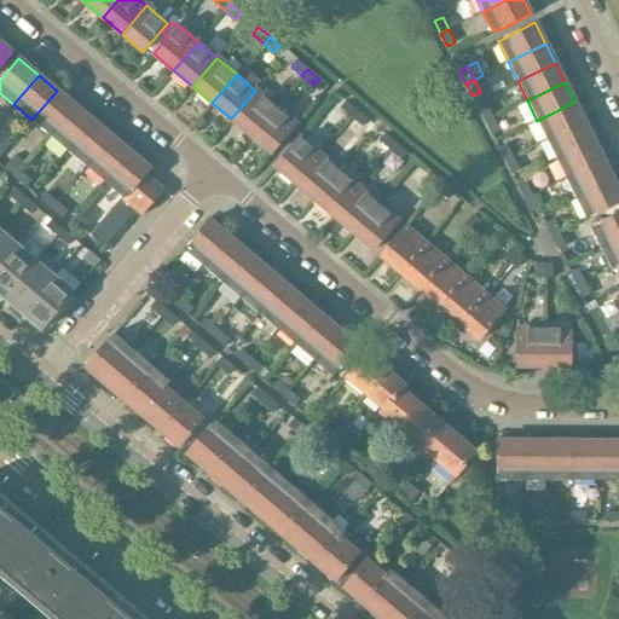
[(75,106),(57,91),(32,120),(50,136),(75,106)]
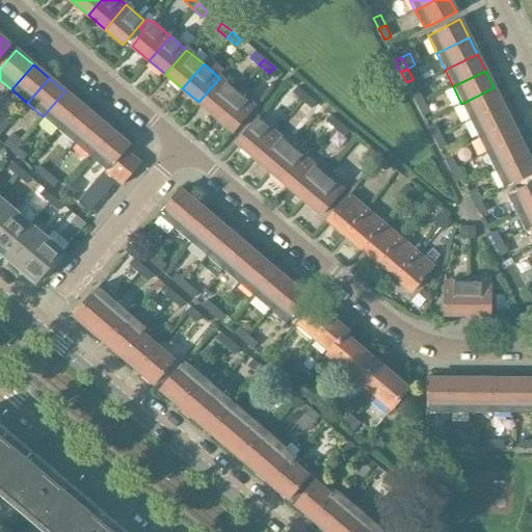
[(219,78),(198,102),(215,115),(236,91),(219,78)]
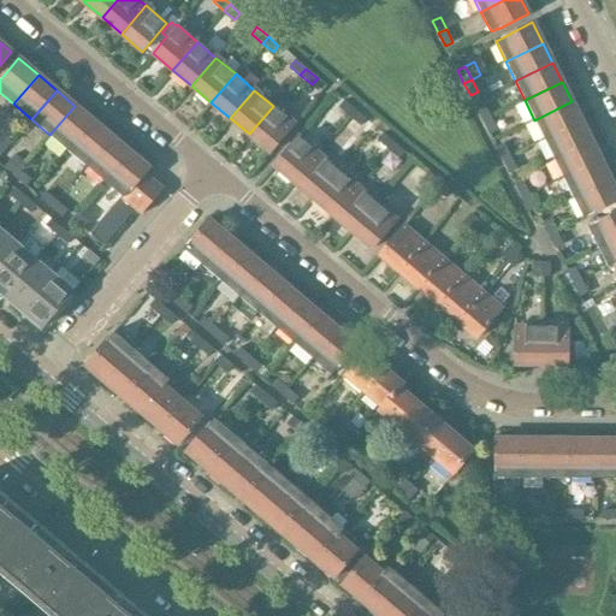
[(355,111),(344,101),(338,108),(349,117),(355,111)]
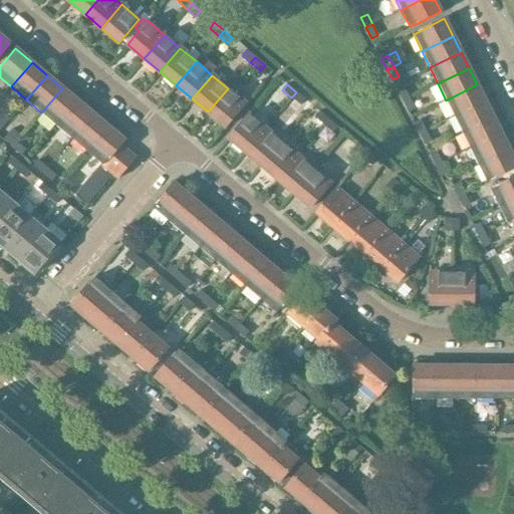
[(477,84),(446,100),(454,116),(485,100),(477,84)]
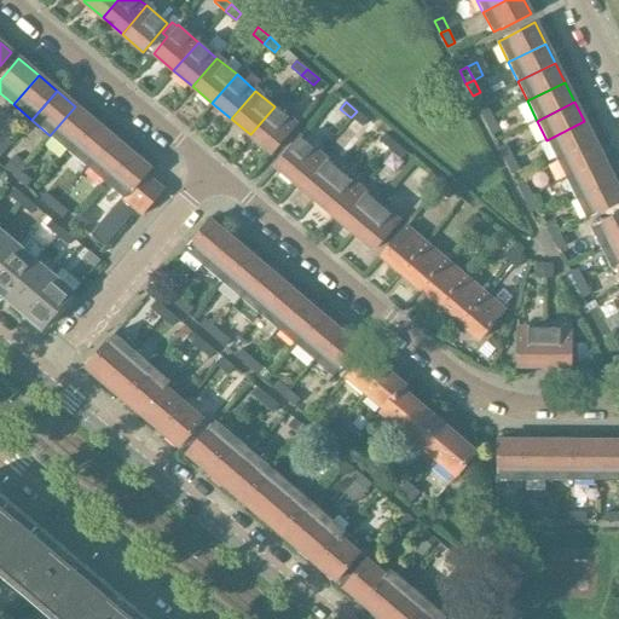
[(486,105),(479,109),(485,122),(493,119),(486,105)]
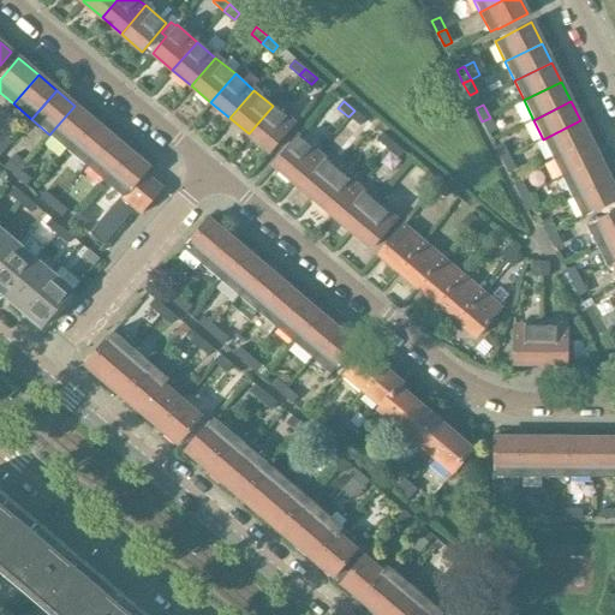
[(93,121),(75,106),(49,135),(69,150),(93,121)]
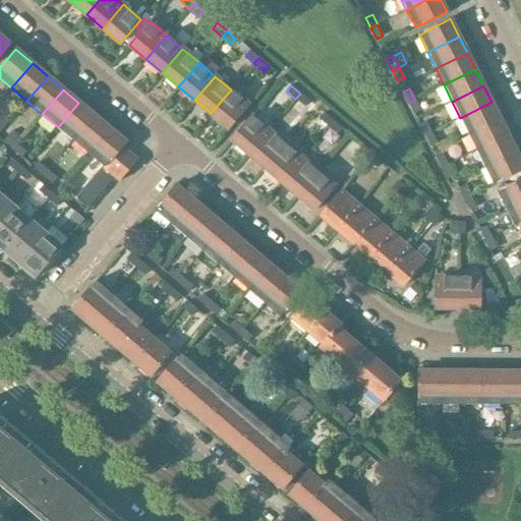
[(231,90),(211,113),(229,129),(249,105),(231,90)]
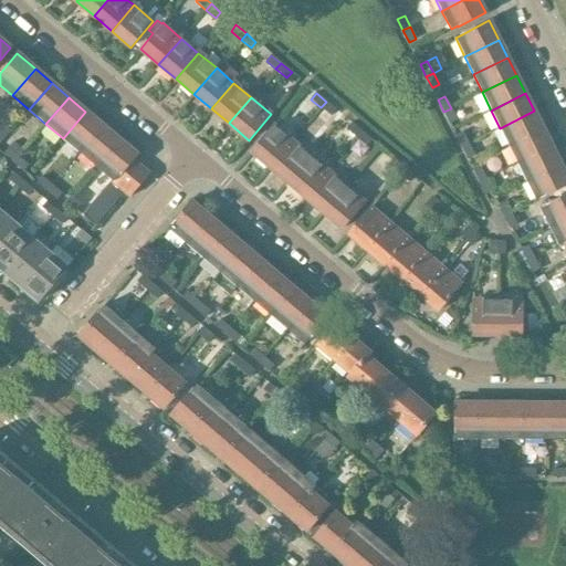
[(336,109),(326,102),(321,107),(331,116),(336,109)]
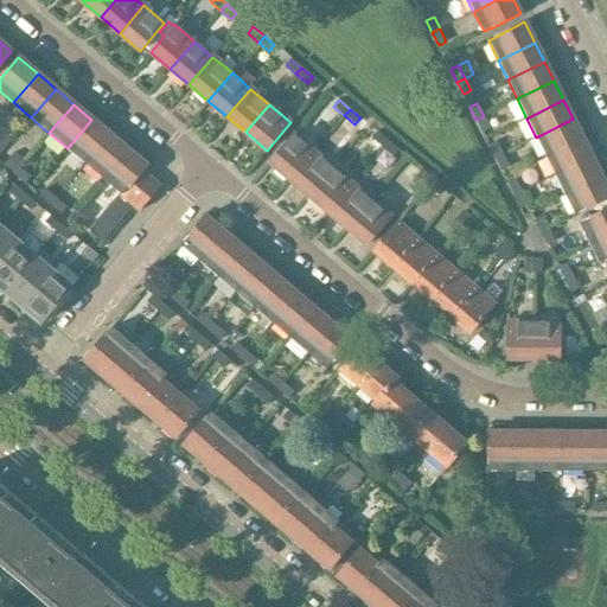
[(484,116),(475,120),(483,133),(490,128),(484,116)]
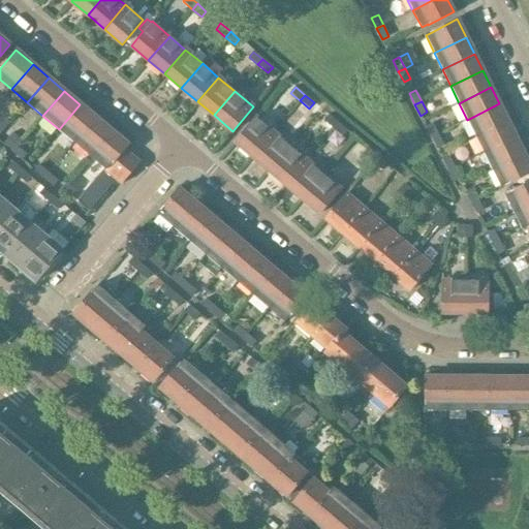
[(499,103),(467,120),(475,136),(507,120),(499,103)]
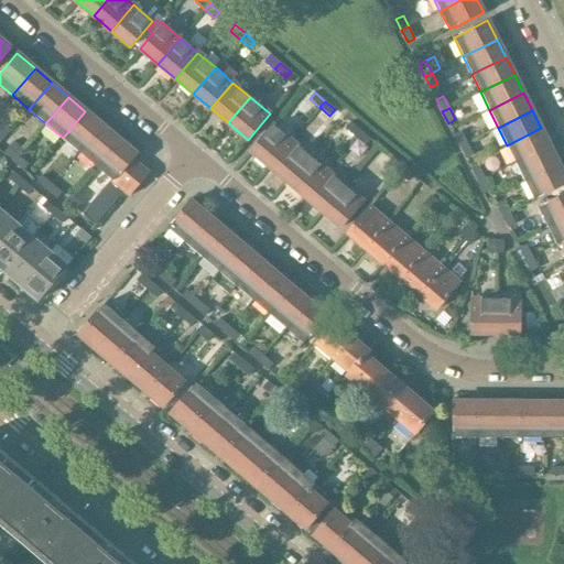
[(102,126),(85,111),(63,138),(79,152),(102,126)]
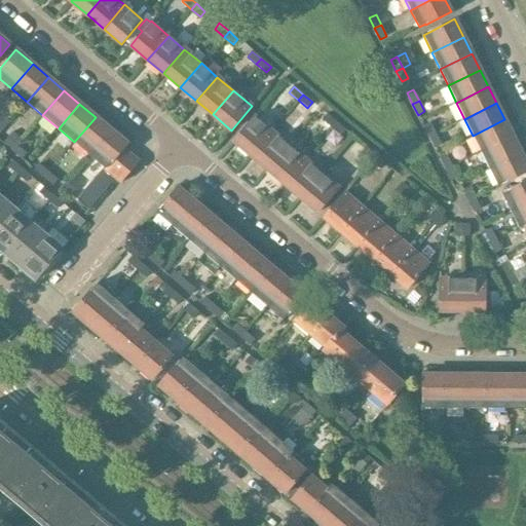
[(233,141),(251,155),(271,132),(258,120),(262,115),(259,112),(255,117),(254,117),(233,141)]
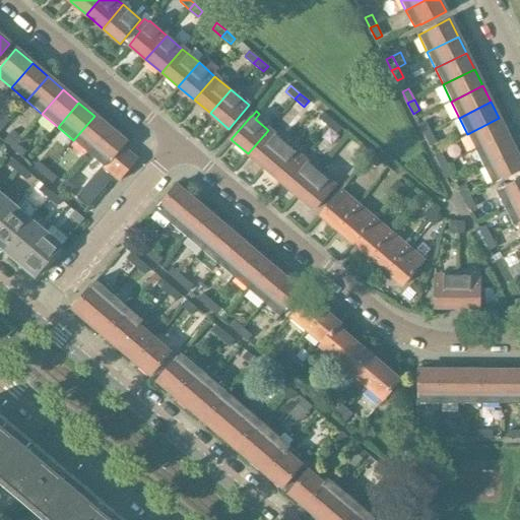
[(332,121),(323,113),(318,119),(327,126),(332,121)]
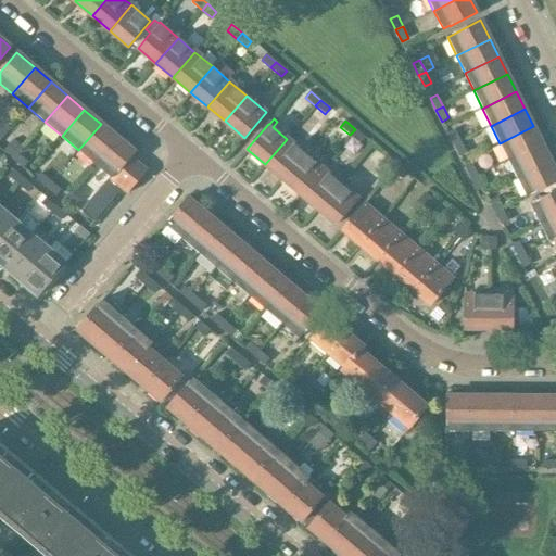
[(0,140),(10,129),(3,124),(0,128),(0,140)]
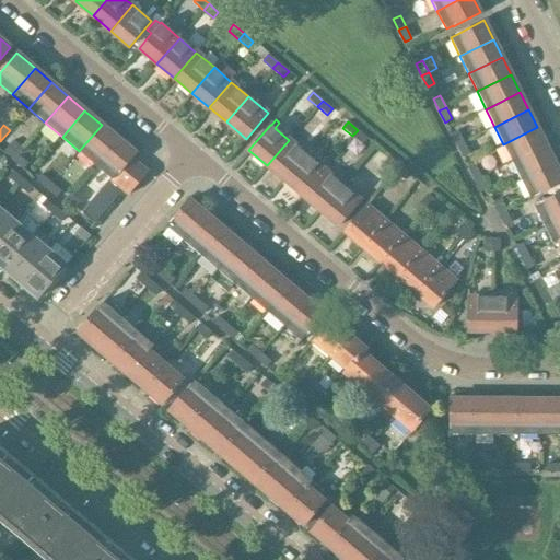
[(118,139),(102,125),(79,151),(95,165),(118,139)]
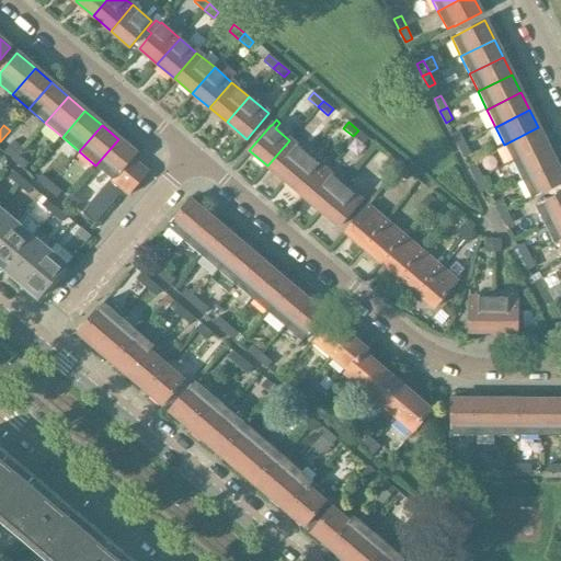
[(538,127),(504,145),(513,162),(547,145),(538,127)]
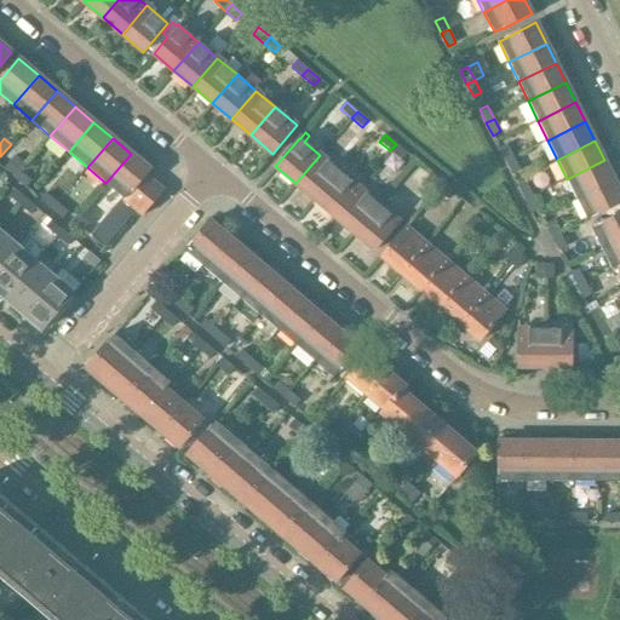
[(407,153),(396,144),(390,150),(401,160),(407,153)]
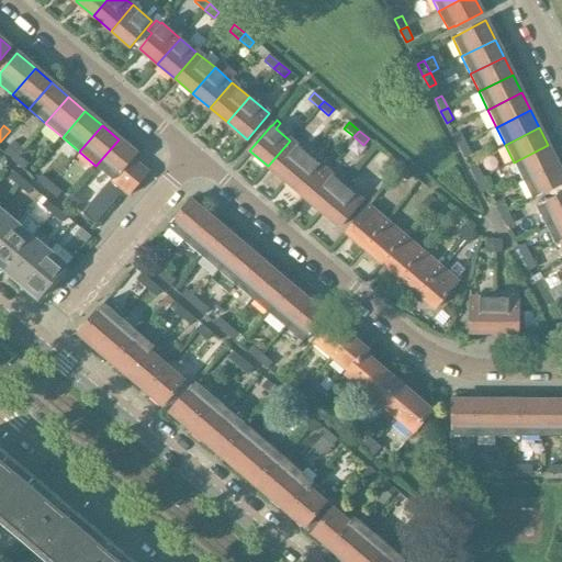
[(460,131),(452,134),(459,146),(465,143),(460,131)]
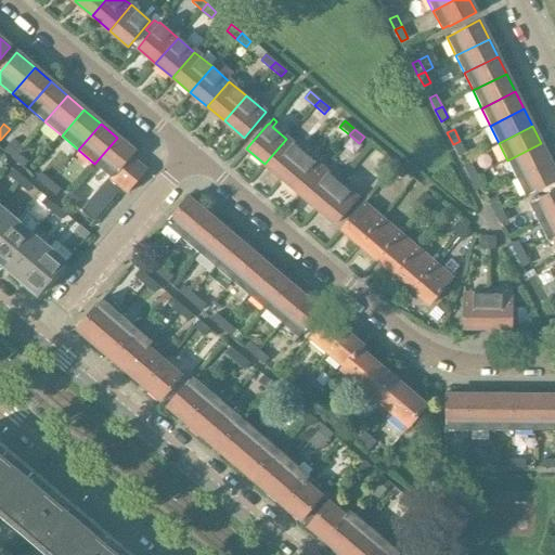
[(134,152),(117,138),(94,164),(111,178),(112,178),(129,157),(130,157),(134,152)]
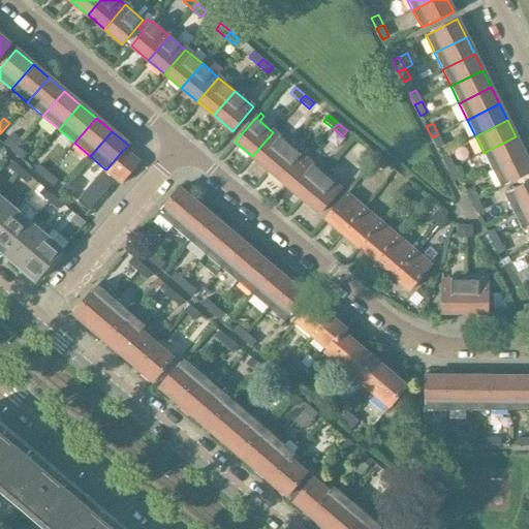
[(12,132),(7,138),(18,147),(23,141),(12,132)]
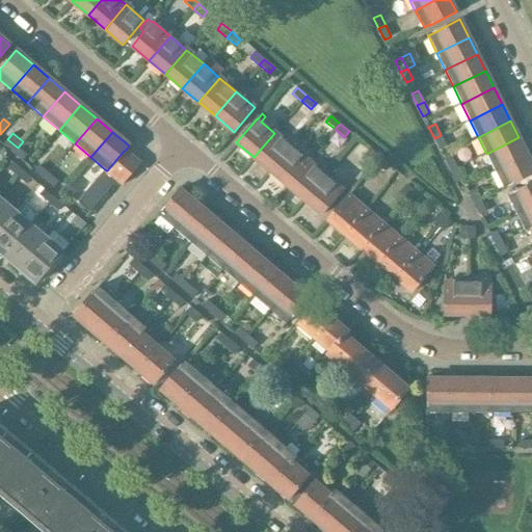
[(274,133),(254,157),(270,171),(291,147),(274,133)]
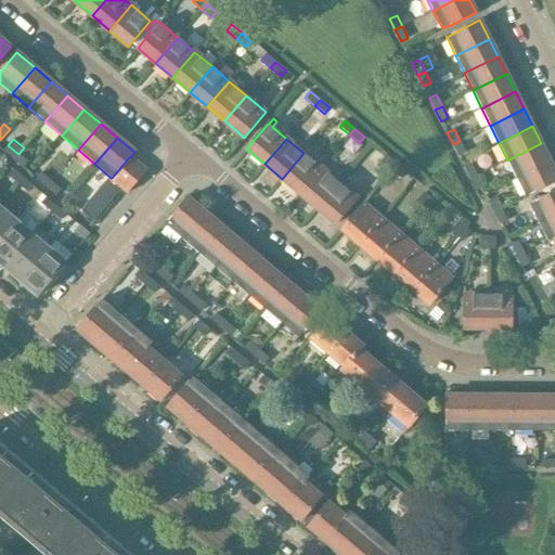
[(460,141),(453,144),(459,156),(465,153),(460,141)]
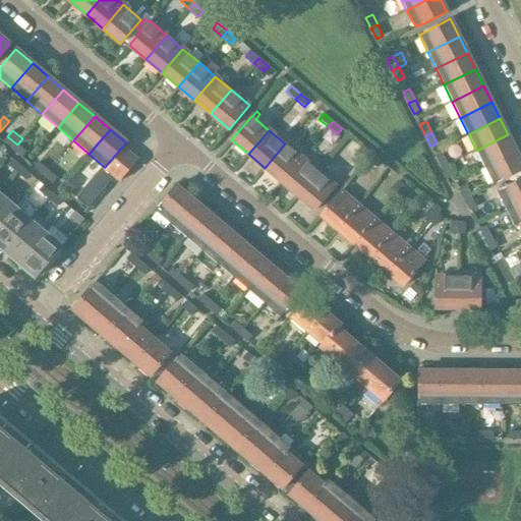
[(508,134),(476,151),(484,167),(516,151),(508,134)]
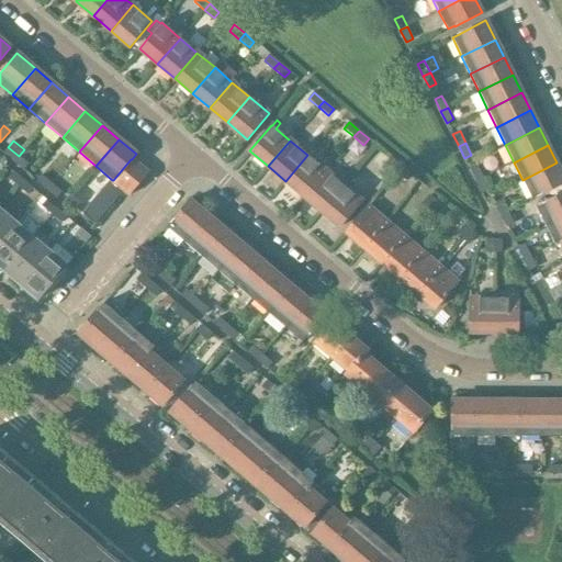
[(3,153),(13,163),(19,156),(8,147),(3,153)]
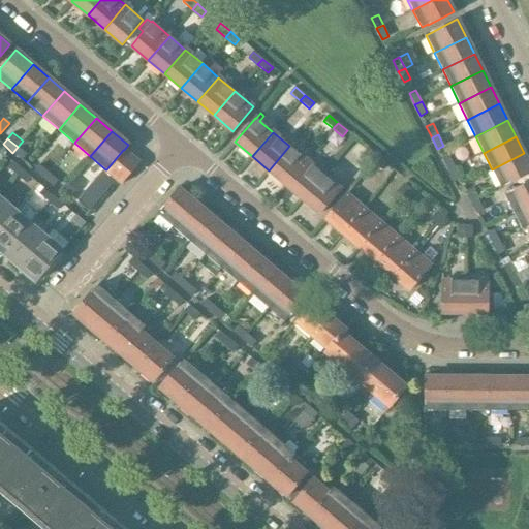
[(289,146),(269,170),(285,185),(307,160),(289,146)]
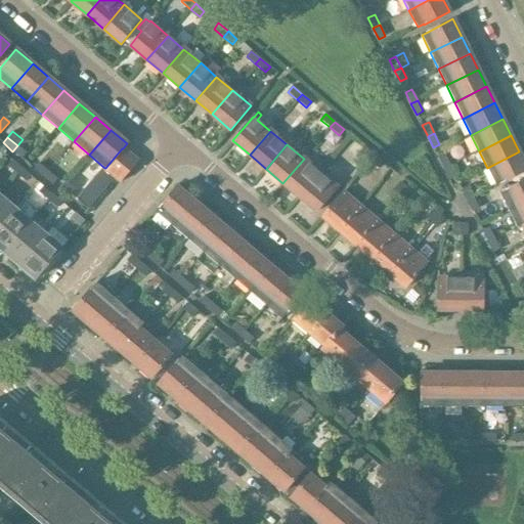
[(27,153),(17,145),(12,151),(22,159),(27,153)]
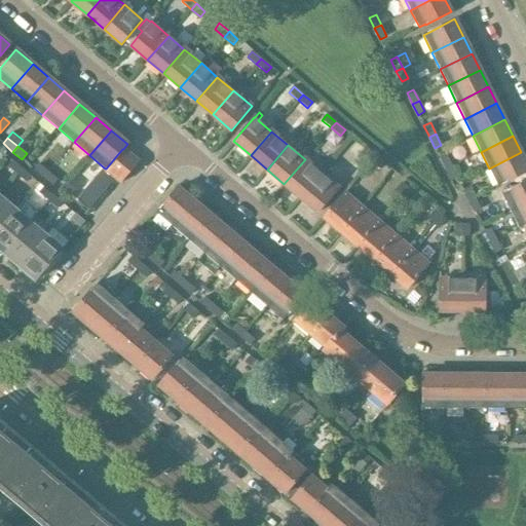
[(375,155),(366,148),(362,153),(370,160),(375,155)]
